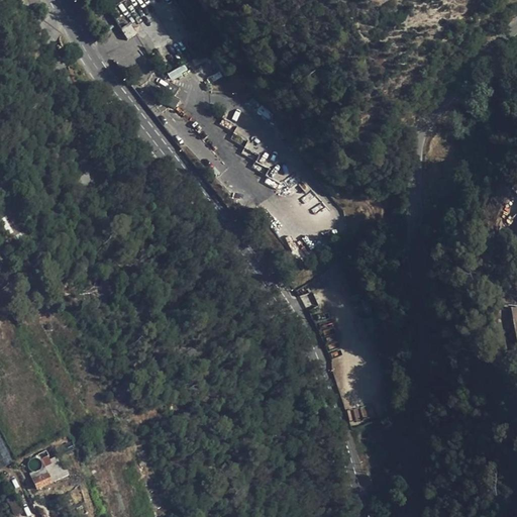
[(115,27),(122,38),(130,32),(124,22),(115,27)]
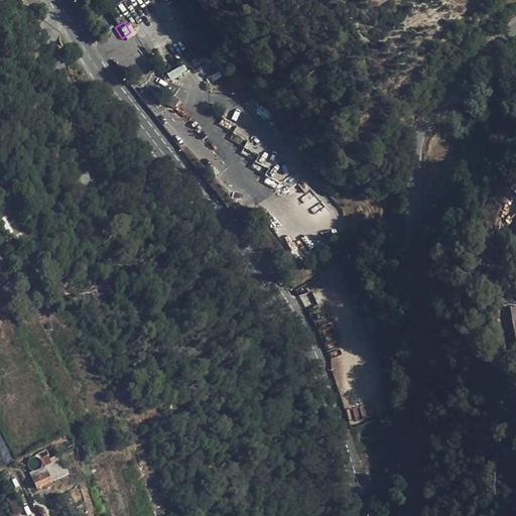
[(183,65),(167,74),(170,80),(187,71),(183,65)]
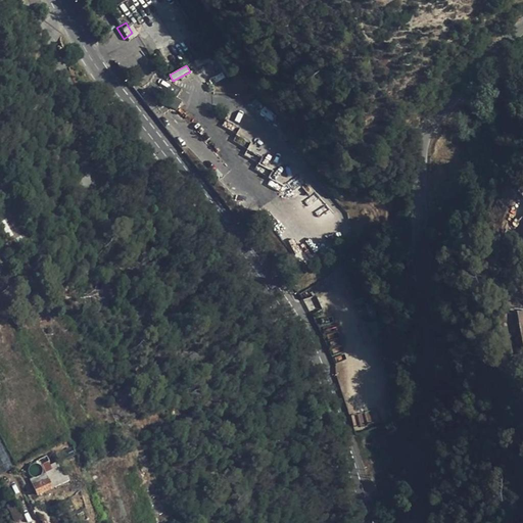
[(167,108),(179,106),(178,97),(165,100),(167,108)]
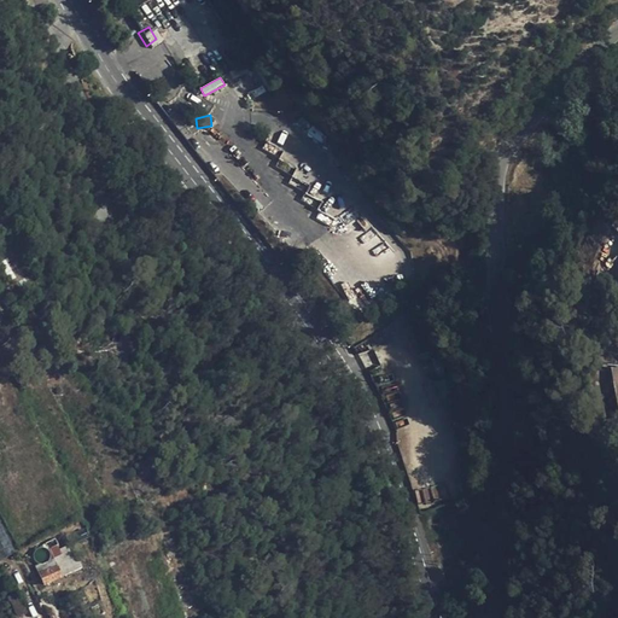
[(365,367),(372,365),(367,351),(360,354),(365,367)]
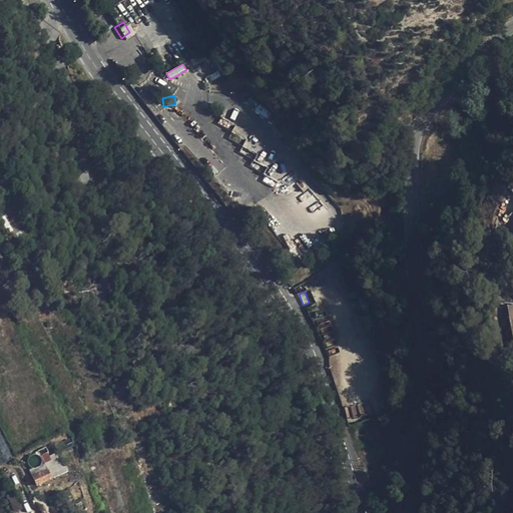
[(363,318),(368,329),(377,325),(372,313),(363,318)]
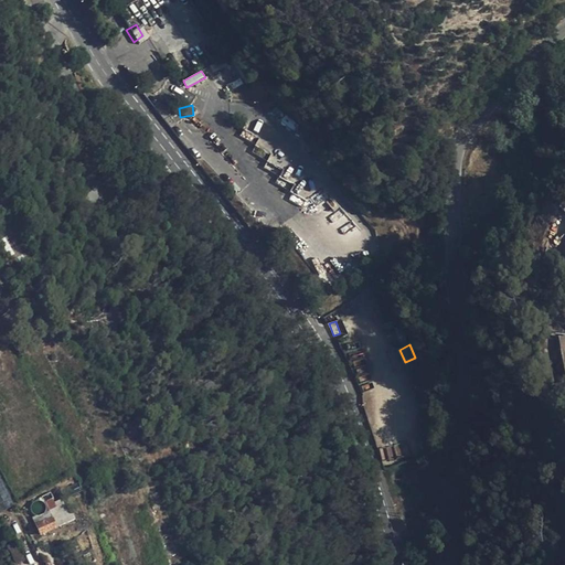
[(556,398),(564,397),(564,377),(561,379),(562,383),(554,385),(556,398)]
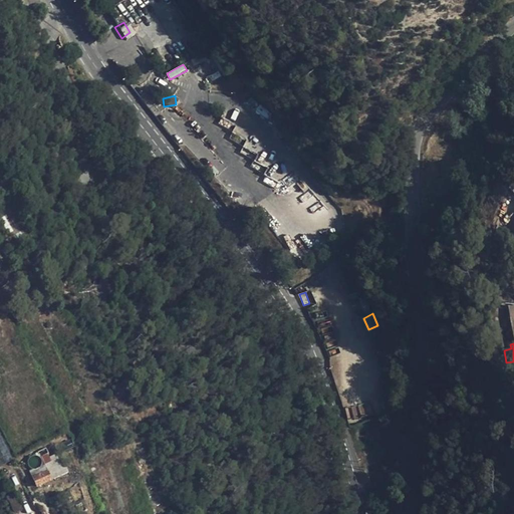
[(0,430),(0,466),(15,459),(0,430)]
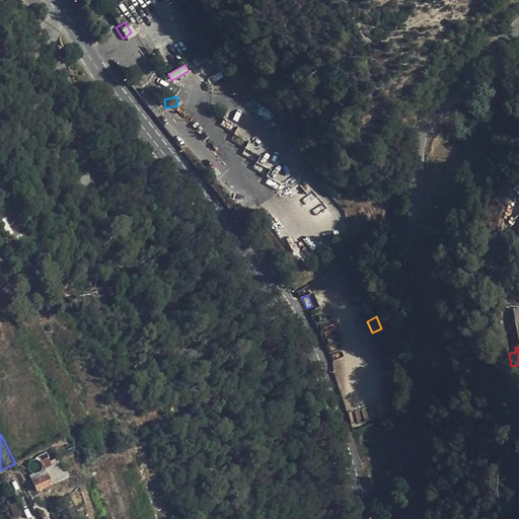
[(48,458),(39,463),(40,463),(41,466),(42,469),(41,471),(39,473),(42,478),(31,484),(36,494),(68,478),(63,468),(60,469),(57,460),(50,464),(48,458)]
